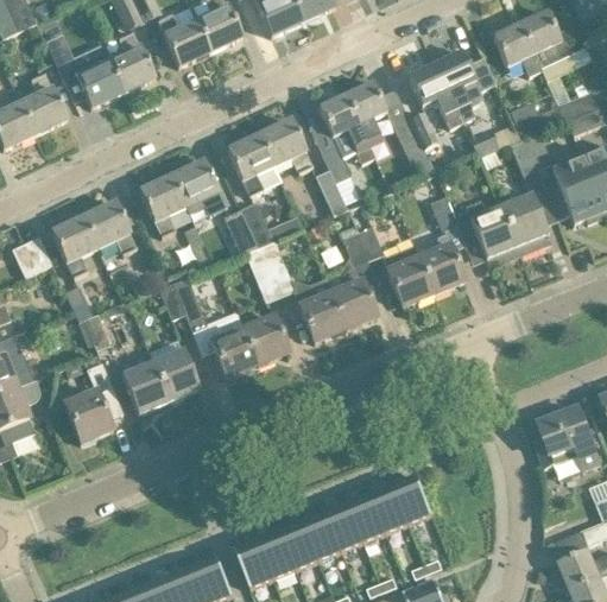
[(19,31),(4,0),(0,0),(0,33),(2,38),(19,31)]
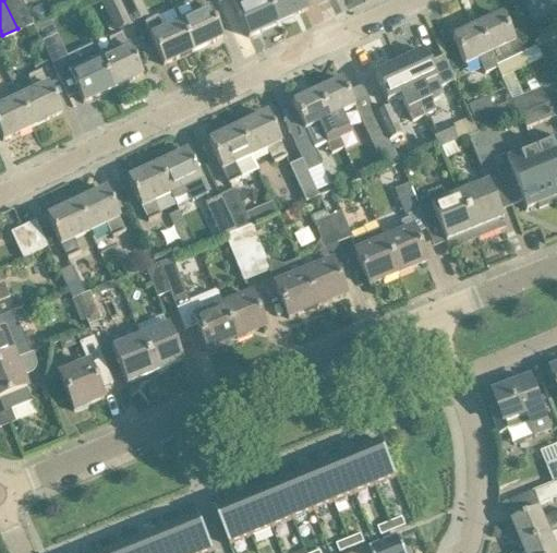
[(3,0),(17,28),(33,21),(23,0),(3,0)]
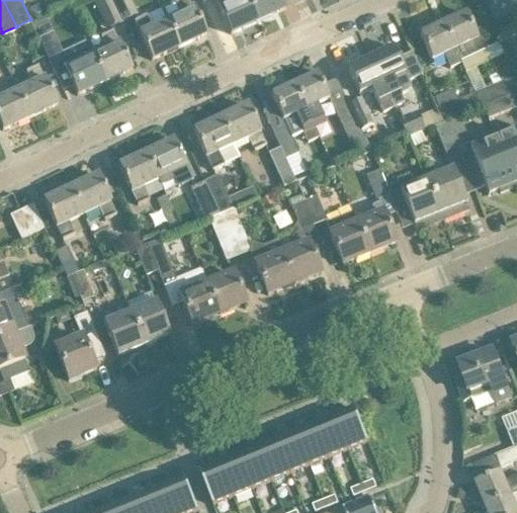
[(121,18),(112,0),(94,0),(106,25),(121,18)]
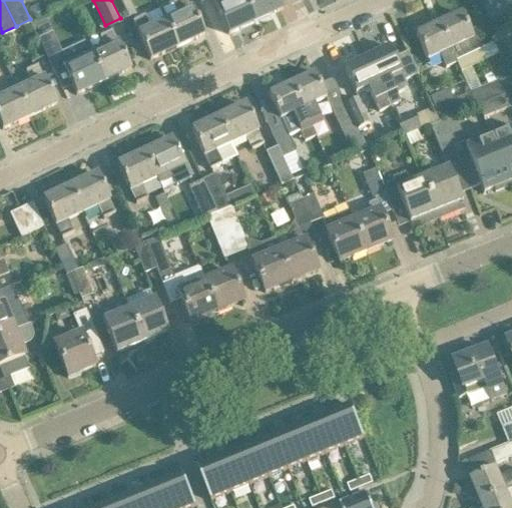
[(111,0),(120,18),(136,10),(131,0),(111,0)]
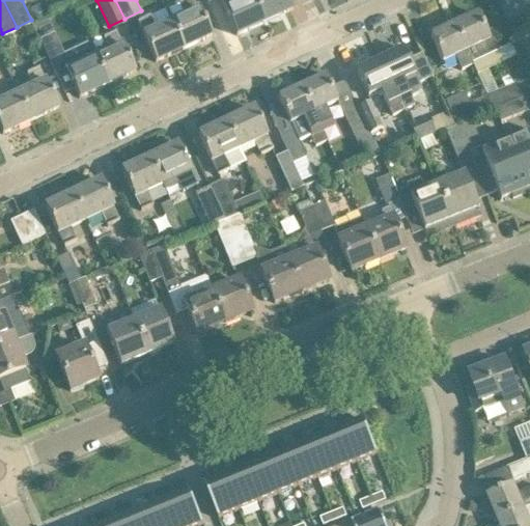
[(188,11),(172,19),(185,46),(212,32),(199,6),(196,0),(183,0),(188,11)]
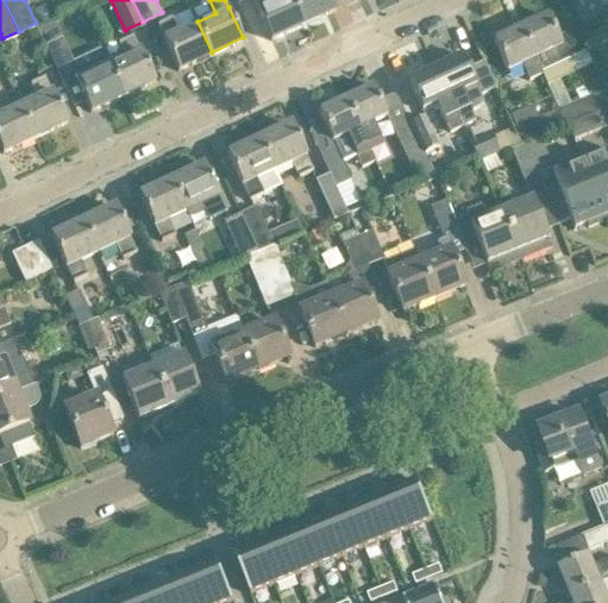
[(256,0),(258,6),(262,16),(273,37),(304,23),(293,0),(256,0)]
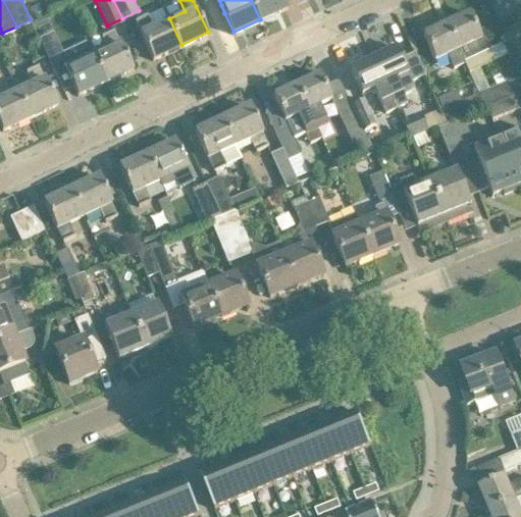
[(251,0),(260,19),(288,6),(284,0),(251,0)]
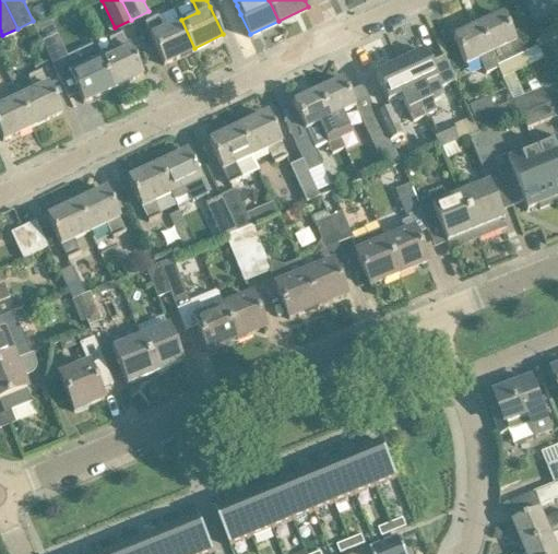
[(503,11),(478,23),(498,63),(529,48),(519,27),(512,31),(503,11)]
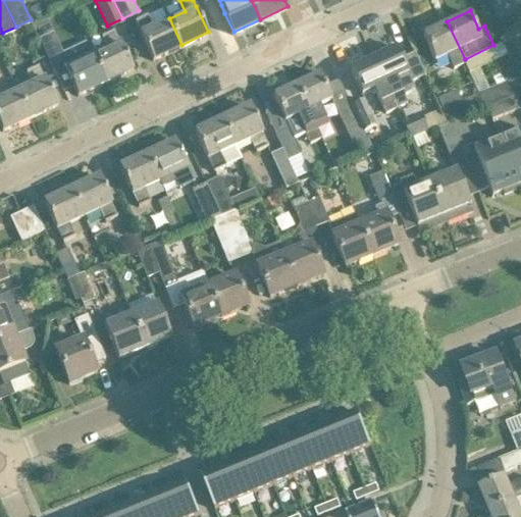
[(181,45),(169,18),(154,26),(148,12),(136,17),(142,32),(154,58),(181,45)]
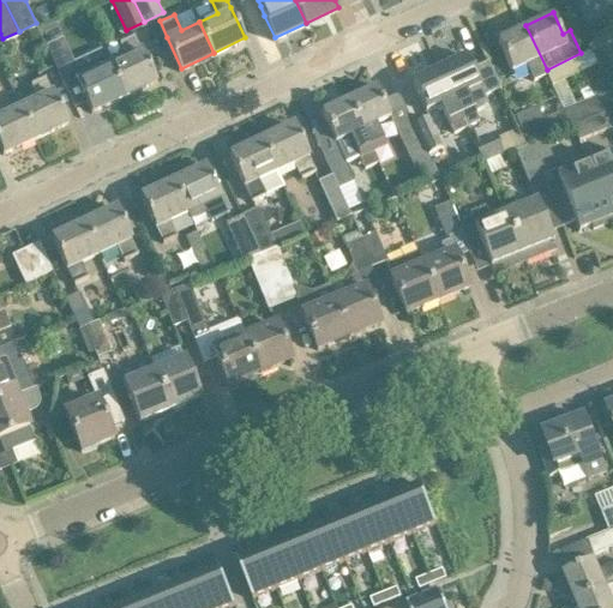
[(61,22),(42,30),(55,61),(76,53),(61,22)]
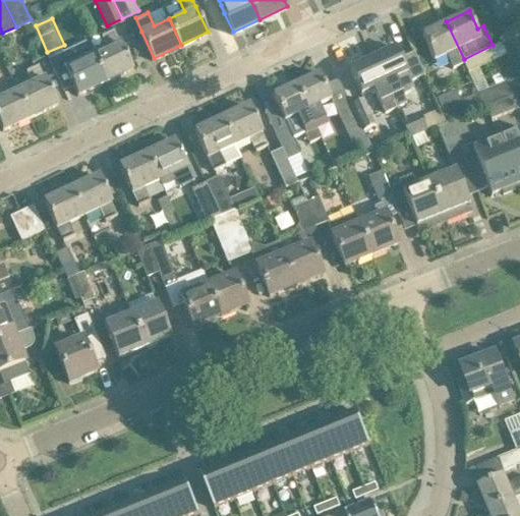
[(464,59),(446,21),(436,26),(435,23),(431,22),(424,26),(423,29),(424,32),(422,33),(435,57),(447,51),(454,66),(464,61),(464,59)]
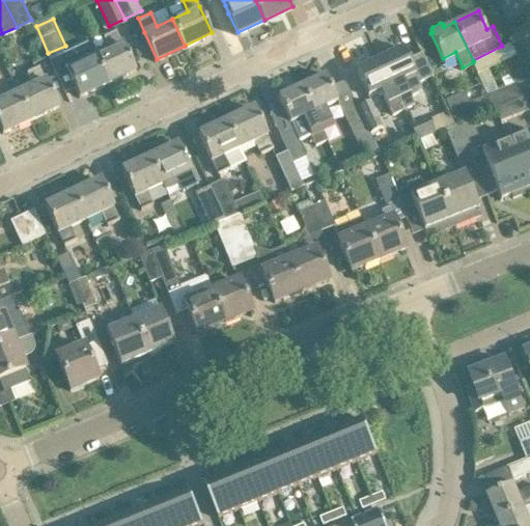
[(111,48),(95,55),(108,82),(136,68),(123,43),(122,43),(116,29),(105,34),(111,48)]
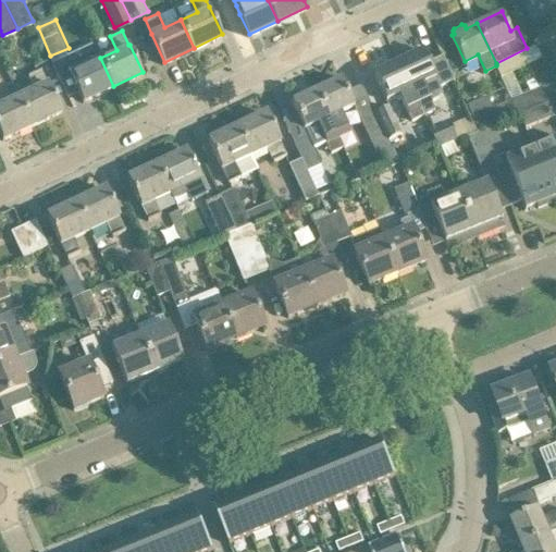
[(399,59),(424,112),(435,107),(431,98),(439,96),(441,88),(440,84),(455,77),(453,73),(443,53),(429,60),(423,48),(422,49),(420,46),(417,45),(410,48),(409,51),(410,54),(399,59)]
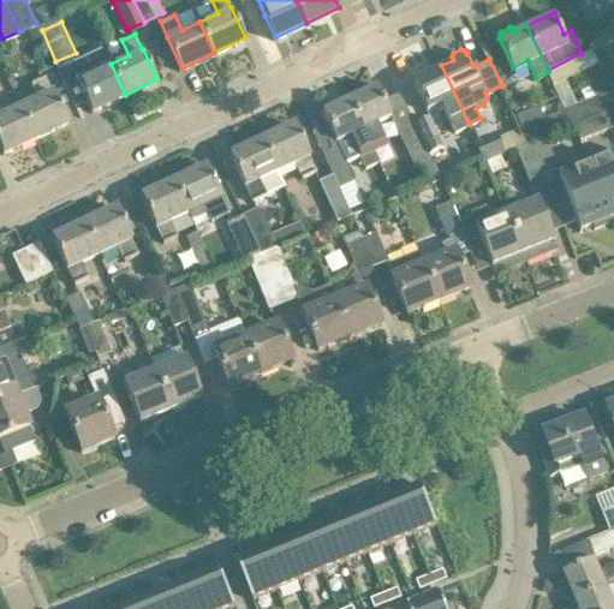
[(125,95),(111,64),(93,72),(85,55),(71,63),(78,78),(77,78),(93,109),(125,95)]
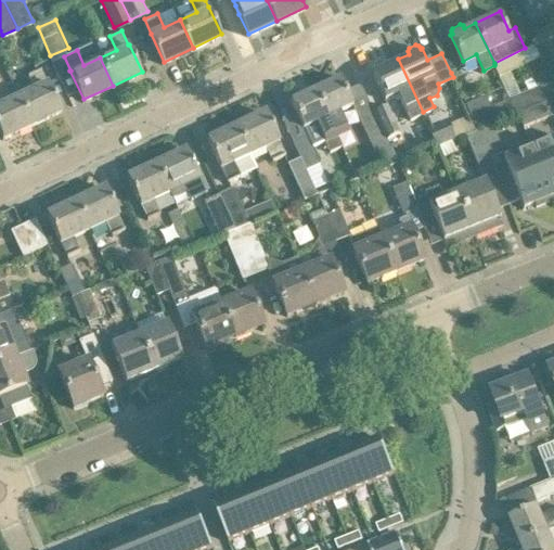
[(540,84),(540,85),(551,79),(539,54),(526,62),(536,85),(540,84)]
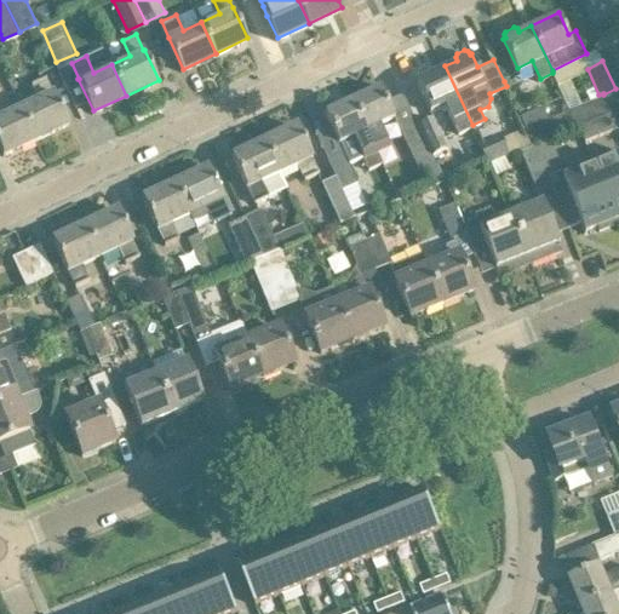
[(417,75),(419,78),(417,79),(431,109),(445,103),(459,132),(473,125),(445,66),(431,72),(430,69),(427,68),(419,72),(417,75)]
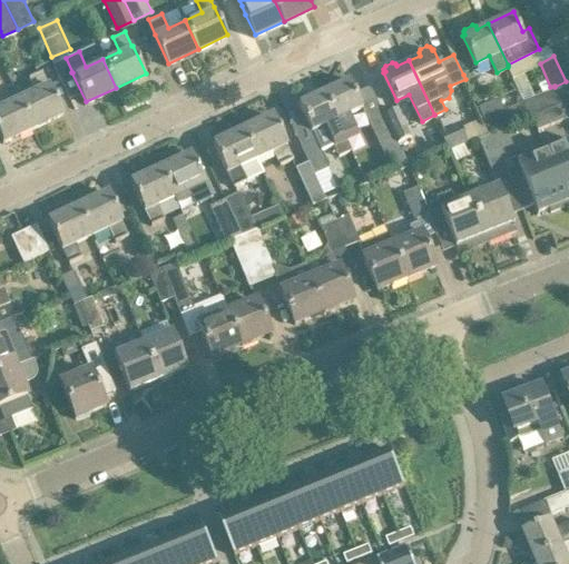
[(36,89),(20,97),(33,126),(64,112),(50,85),(49,85),(42,69),(29,75),(36,89)]
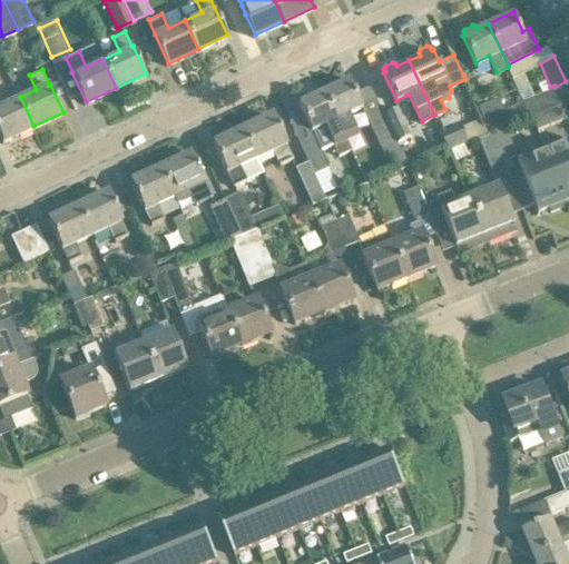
[(350,78),(324,90),(347,138),(357,132),(349,112),(363,106),(350,78)]
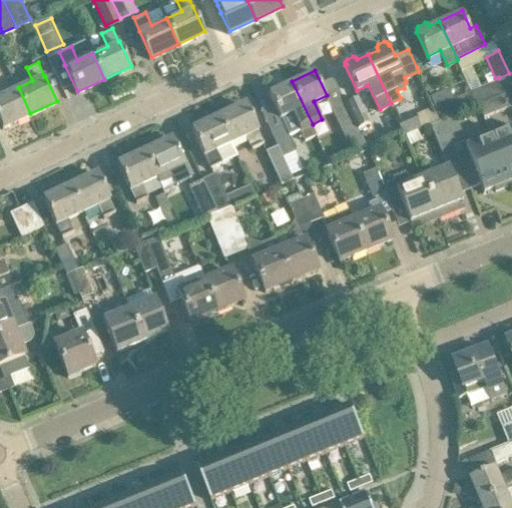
[(495,78),(473,88),(479,102),(504,91),(499,78),(499,77),(495,78)]
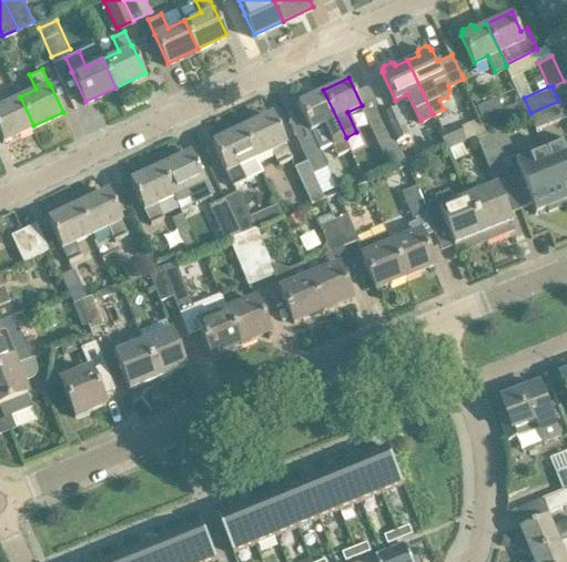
[(307,159),(307,160),(309,163),(313,172),(328,164),(320,147),(333,142),(337,153),(350,147),(346,138),(323,90),(299,101),(315,136),(300,143),(307,159)]
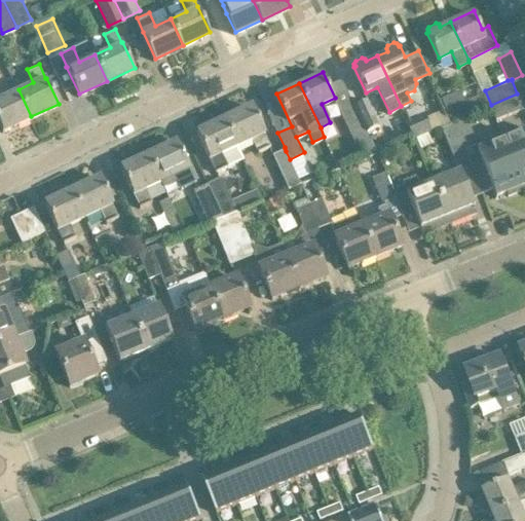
[(489,106),(491,105),(485,90),(465,100),(460,88),(442,97),(452,119),(471,111),(472,113),(488,105),(489,106)]
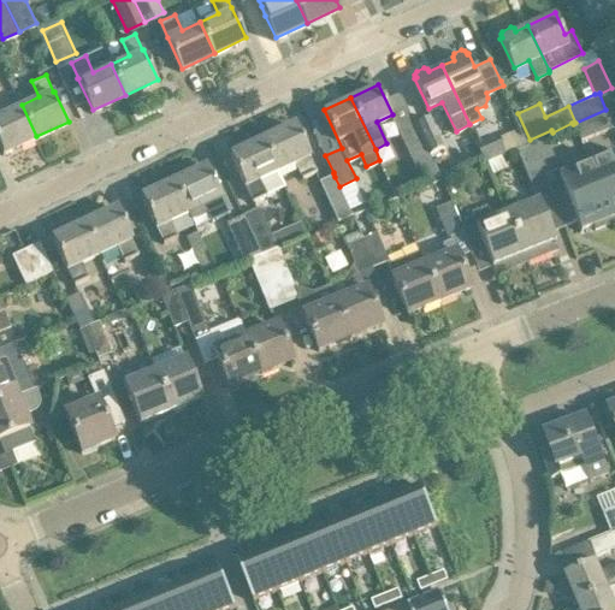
[(36,136),(22,105),(4,113),(0,105),(0,143),(4,152),(36,136)]
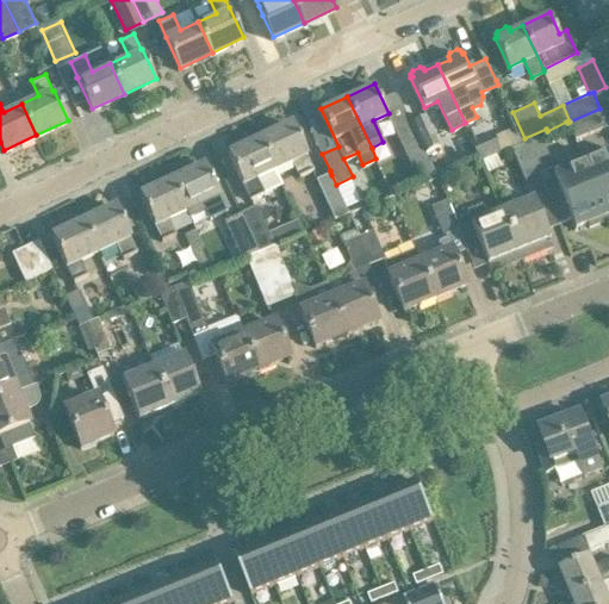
[(600,109),(570,122),(576,136),(606,124),(600,109)]
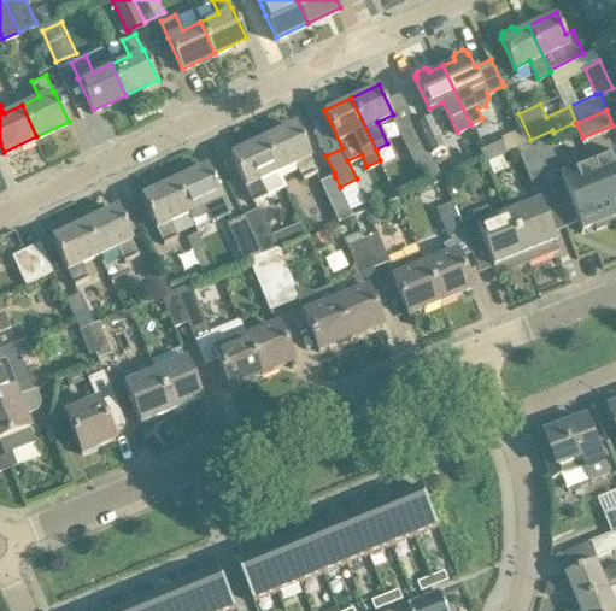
[(432,115),(416,122),(429,153),(445,145),(432,115)]
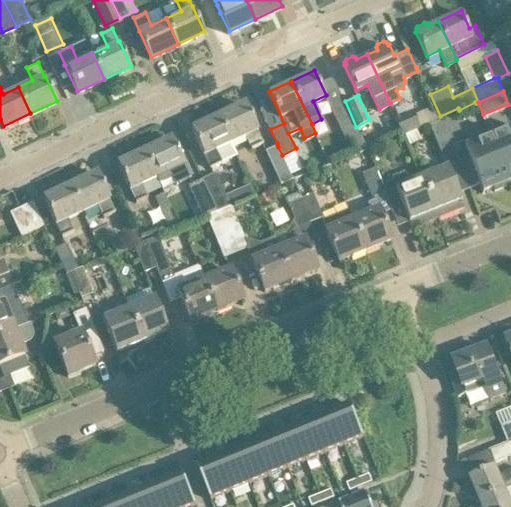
[(356,127),(345,101),(342,96),(329,101),(346,139),(351,137),(358,152),(367,148),(356,127)]
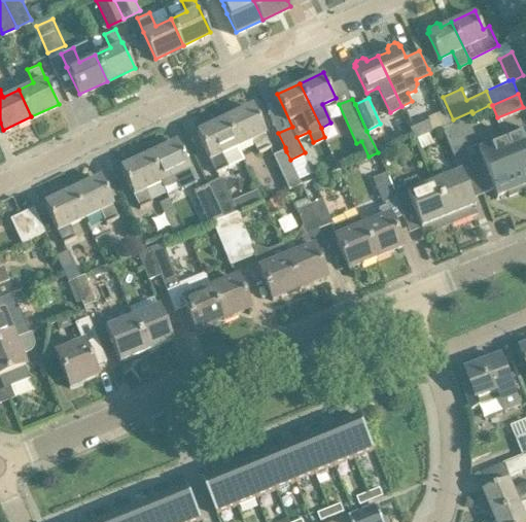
[(253,105),(225,118),(238,144),(252,137),(258,150),(271,145),(264,131),(265,131),(261,124),(253,105)]
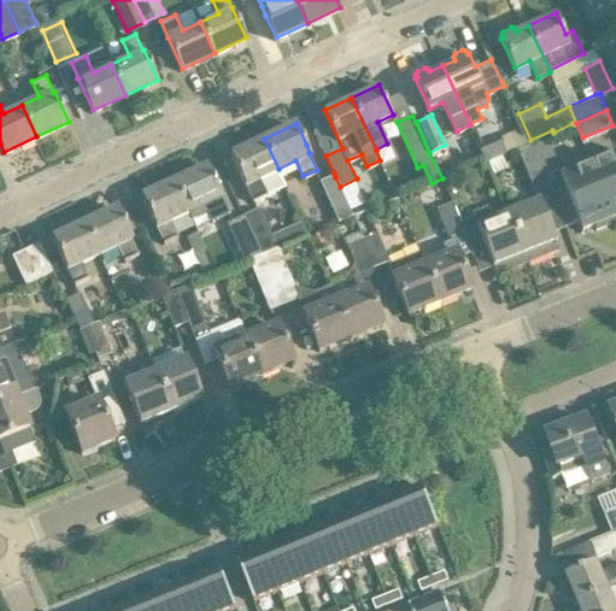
[(543,166),(546,174),(559,168),(546,136),(517,148),(528,172),(543,166)]
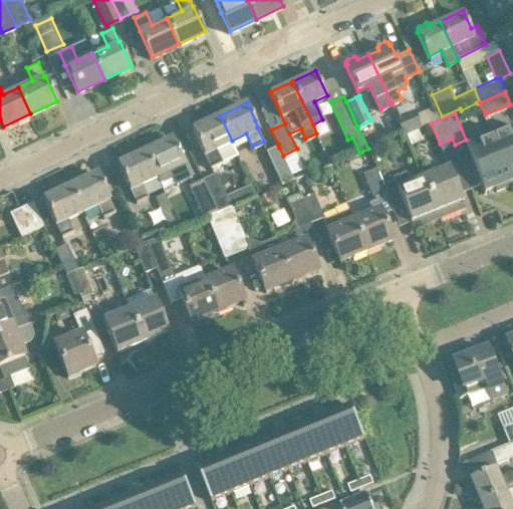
[(232,141),(220,115),(193,128),(201,146),(204,153),(205,153),(211,167),(223,161),(237,155),(231,141),(232,141)]
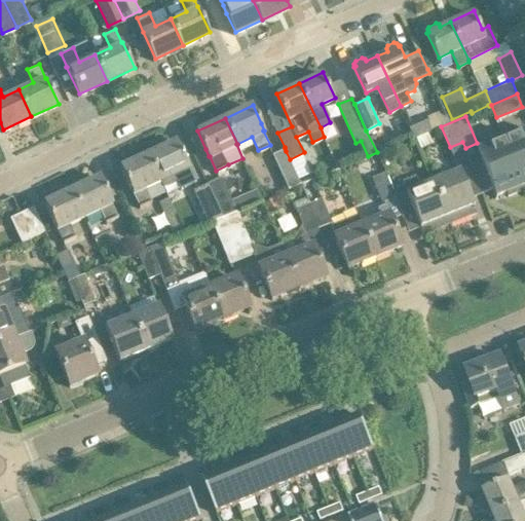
[(524,127),(504,137),(509,149),(524,187),(524,127)]
